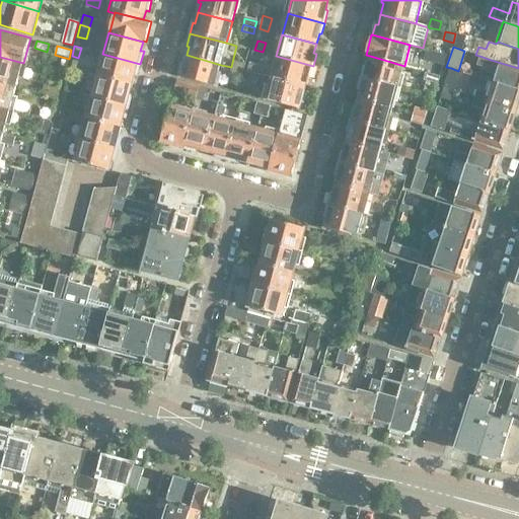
[(444,62),(446,55),(435,52),(433,59),(444,62)]
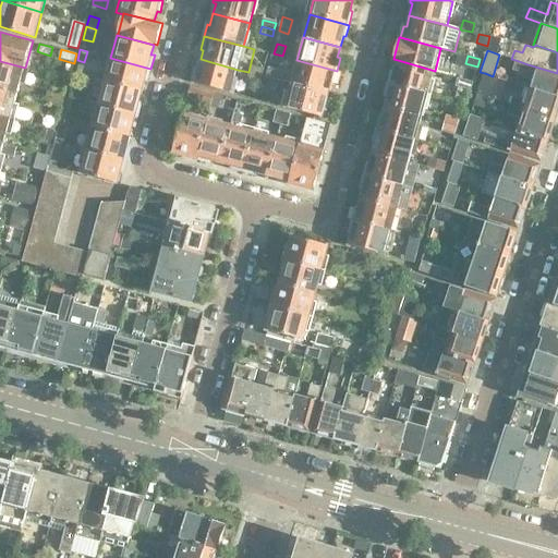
[(110,58),(104,81),(141,91),(144,79),(147,80),(150,69),(110,58)]
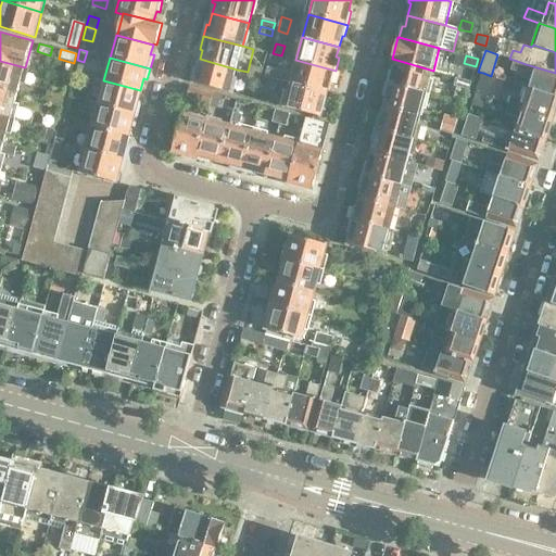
[(193,81),(223,91),(230,93),(237,70),(200,59),(197,70),(193,70),(191,80),(193,81)]
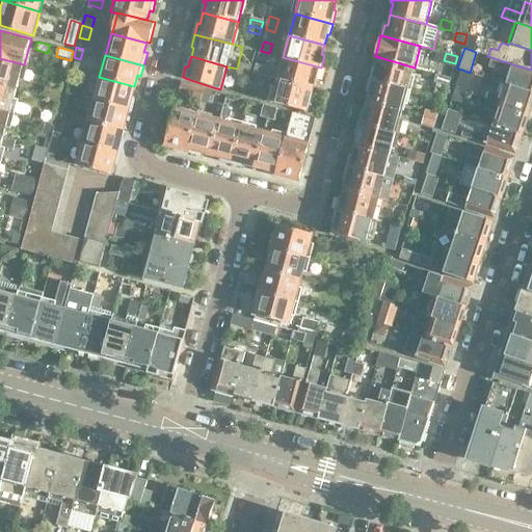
[(265,76),(277,79),(313,88),(315,78),(318,79),(321,68),(283,57),(280,71),(256,64),(254,72),(265,76)]
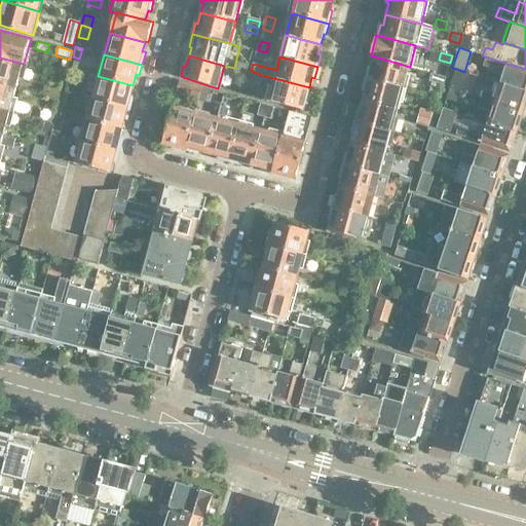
[(370,67),(367,78),(404,88),(410,67),(375,57),(372,67),(370,67)]
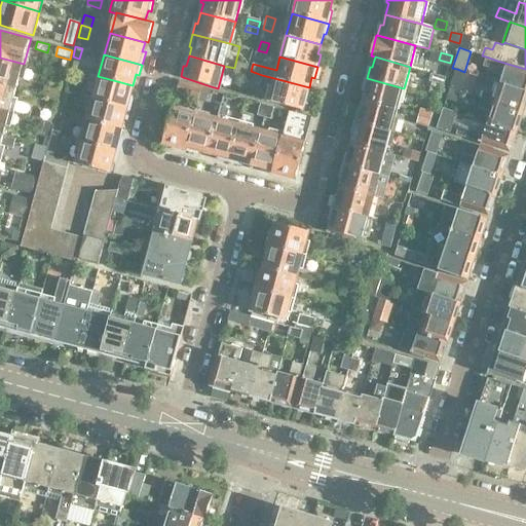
[(486,57),(483,67),(503,73),(500,83),(525,90),(525,69),(497,61),(486,57)]
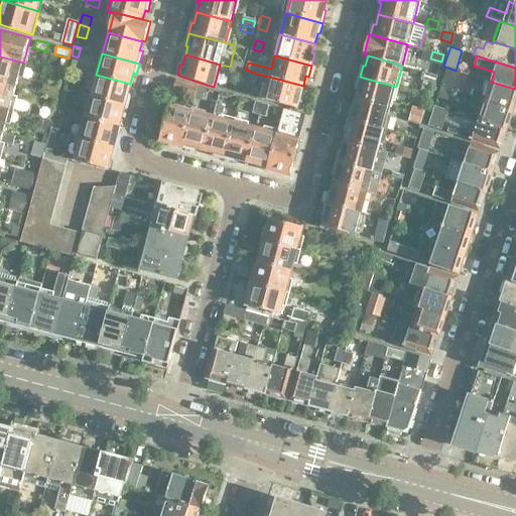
[(0,82),(16,86),(23,62),(0,56),(0,82)]
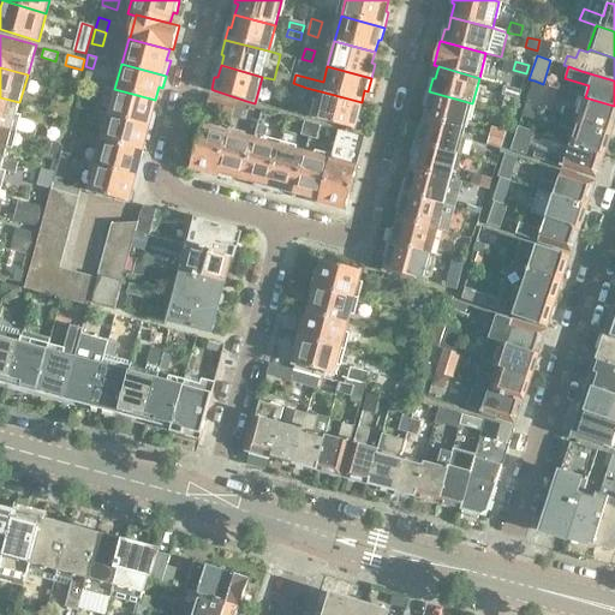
[(84,71),(82,81),(91,83),(94,73),(84,71)]
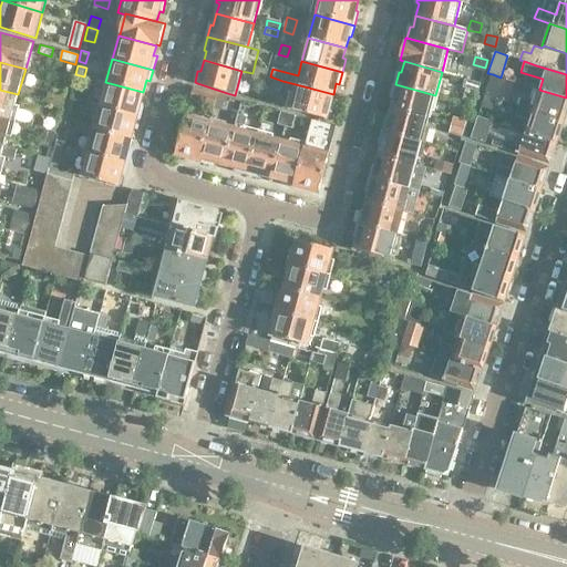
[(253,74),(266,78),(268,71),(255,68),(253,74)]
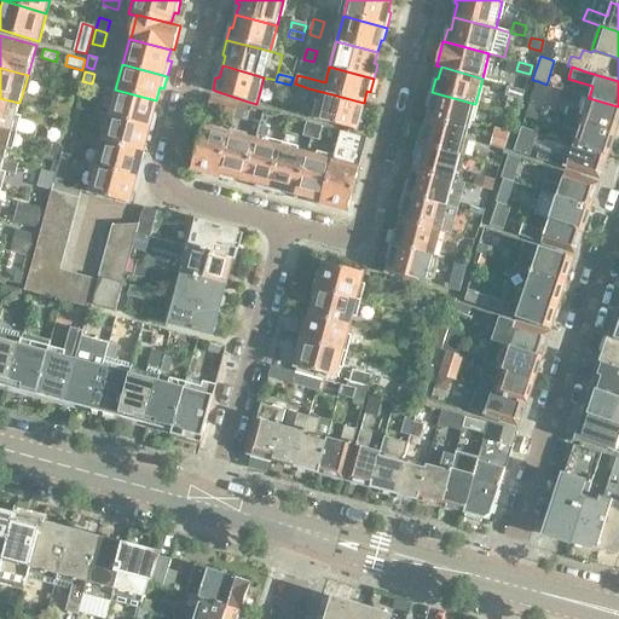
[(275,87),(289,91),(290,85),(276,81),(275,87)]
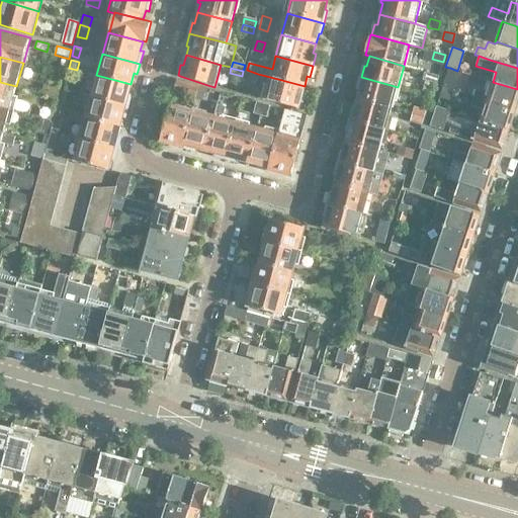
[(460,72),(457,71),(450,68),(443,87),(454,90),(460,72)]
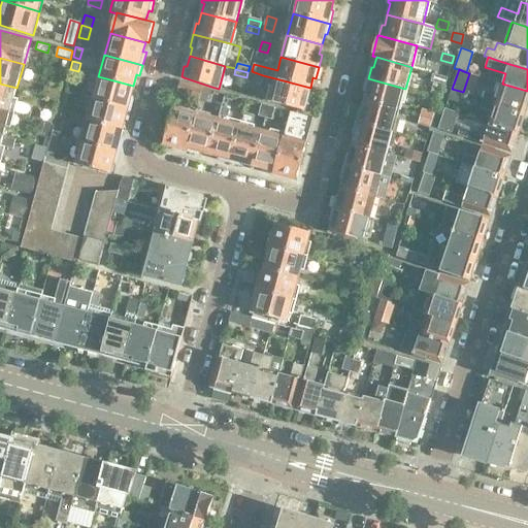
[(263,75),(252,71),(250,80),(261,84),(263,75)]
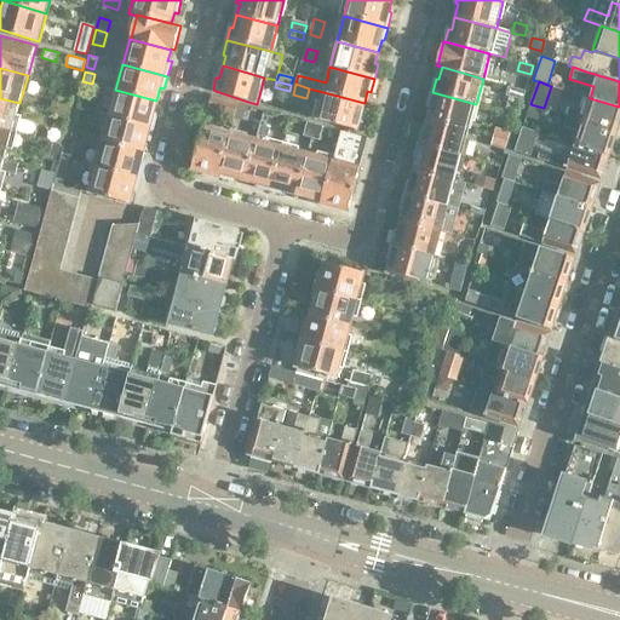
[(523,98),(526,90),(511,86),(509,93),(523,98)]
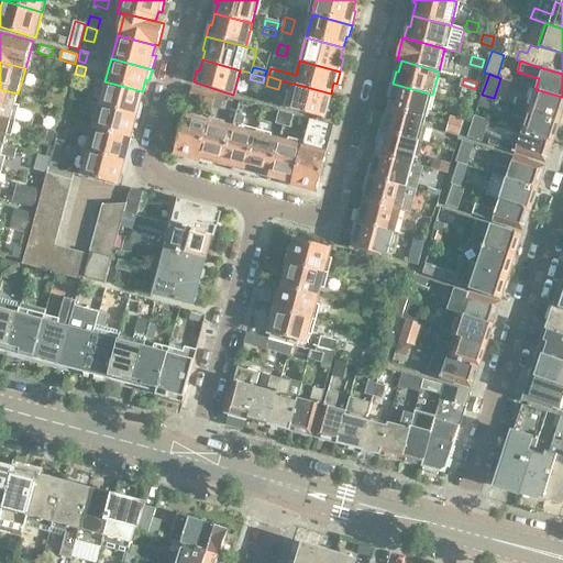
[(105,81),(99,105),(140,117),(143,103),(140,102),(142,91),(105,81)]
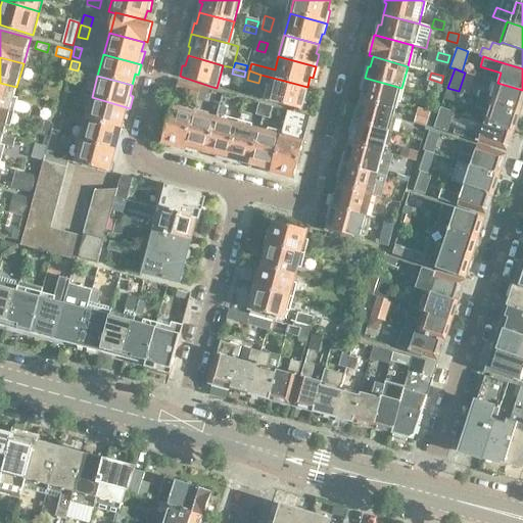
[(307,87),(273,78),(266,101),(274,103),(274,102),(301,109),(302,108),(304,108),(306,97),(304,97),(307,87)]
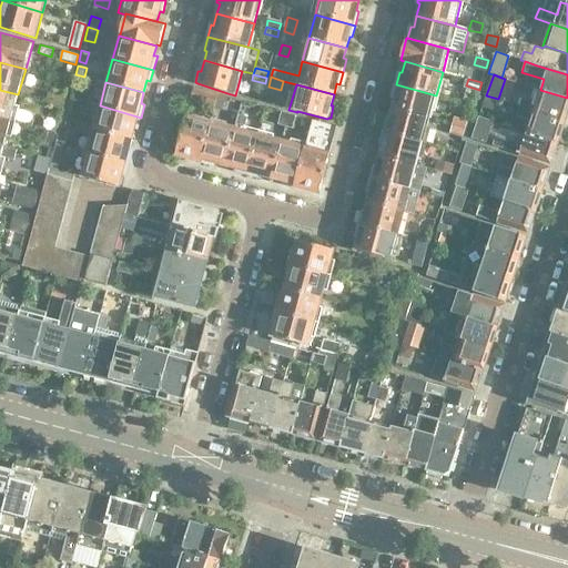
[(436,95),(396,84),(393,98),(395,98),(393,108),(430,118),(436,95)]
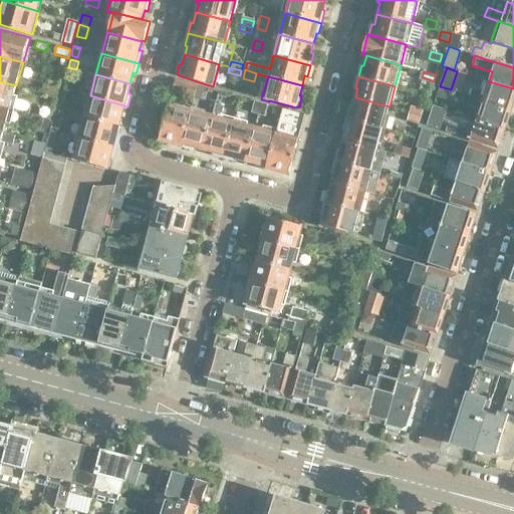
[(175,81),(173,91),(195,97),(198,85),(185,81),(176,78),(175,81)]
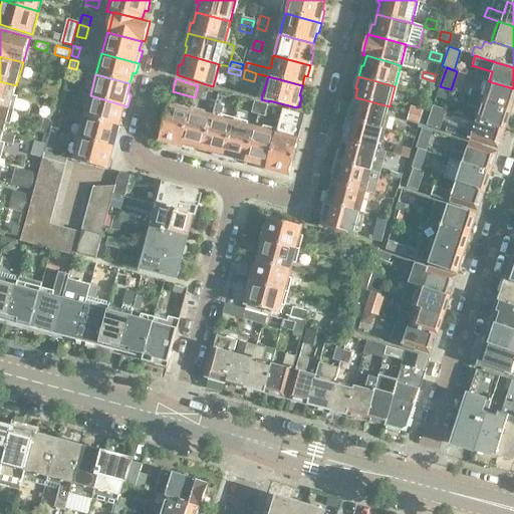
[(0,105),(10,108),(16,85),(0,81),(0,105)]
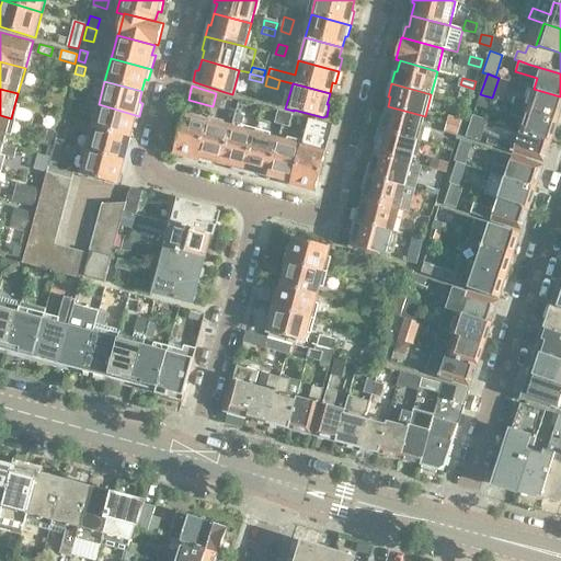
[(516,95),(514,105),(559,119),(560,113),(560,96),(534,89),(530,101),(516,95)]
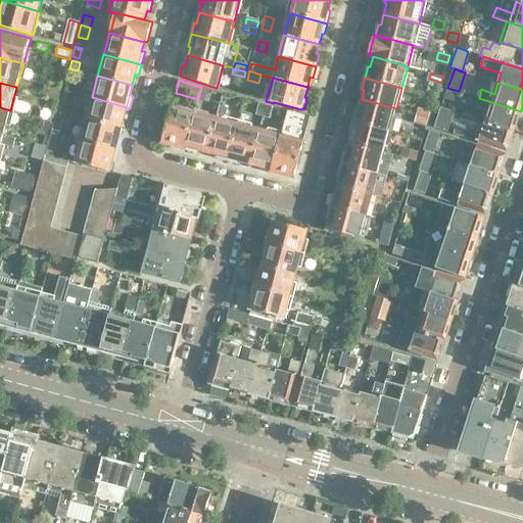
[(42,93),(58,98),(60,89),(44,85),(42,93)]
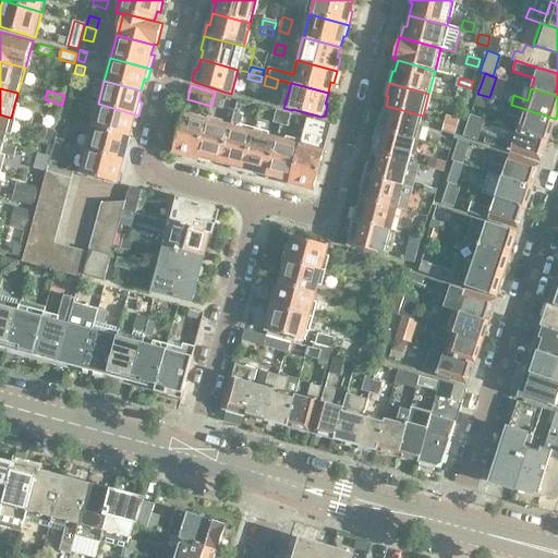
[(223,95),(215,93),(211,106),(219,108),(223,95)]
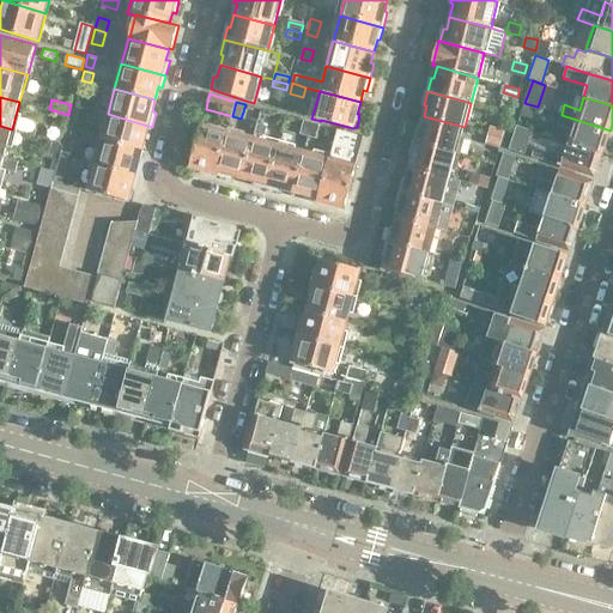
[(536,107),(526,103),(521,114),(532,117),(536,107)]
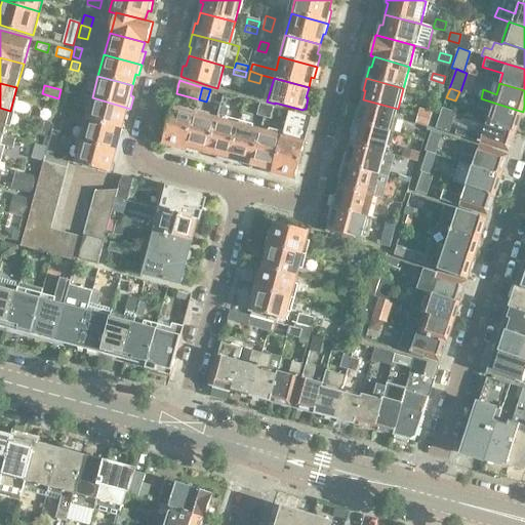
[(34,92),(24,89),(22,96),(31,98),(29,108),(36,110),(38,101),(52,105),(54,97),(34,92)]
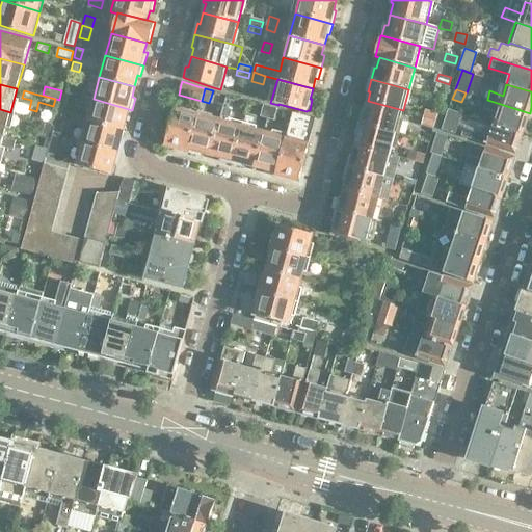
[(94,99),(87,121),(123,131),(126,120),(129,121),(132,110),(94,99)]
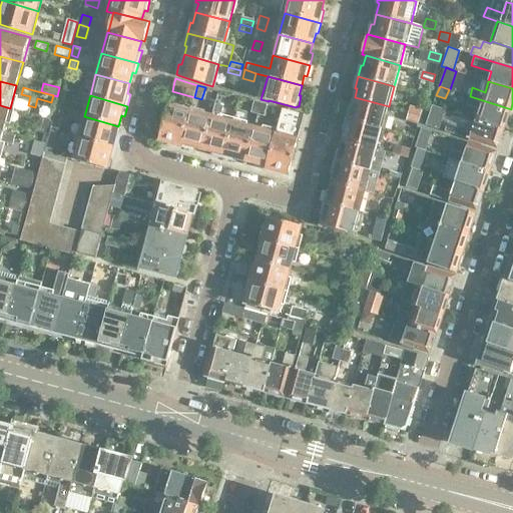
[(511,109),(470,96),(466,105),(479,109),(476,119),(505,128),(511,109)]
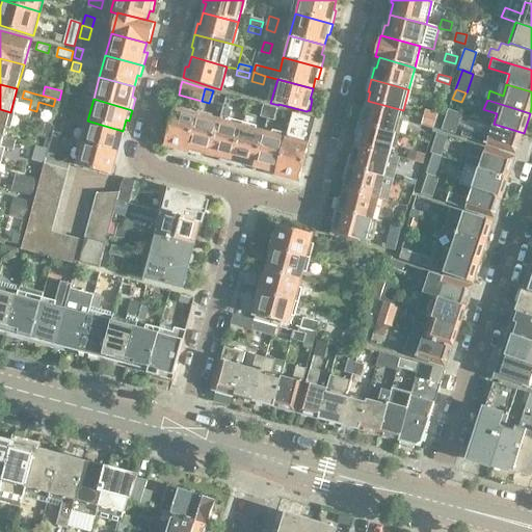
[(403,110),(368,101),(365,112),(363,111),(360,123),(397,133),(403,110)]
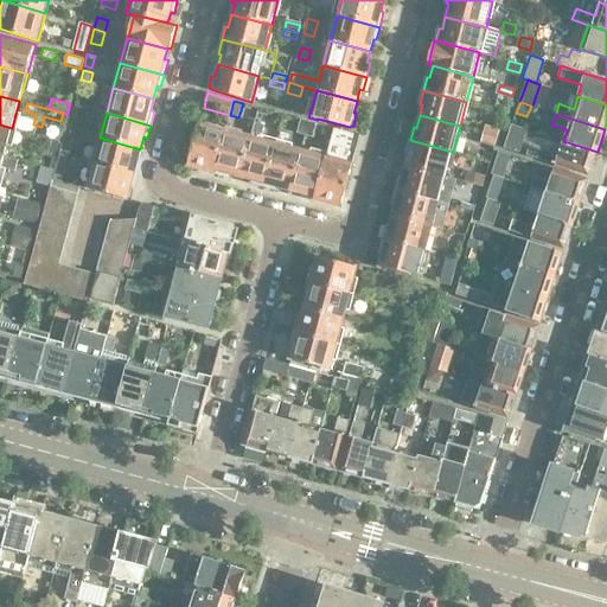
[(308,121),(301,119),(298,133),(305,135),(308,121)]
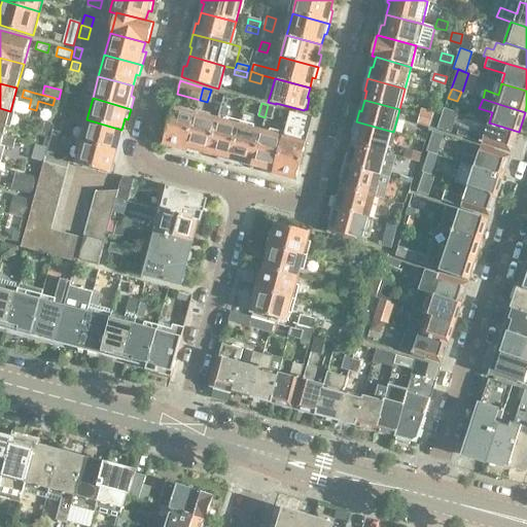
[(275,107),(268,105),(265,117),(271,119),(275,107)]
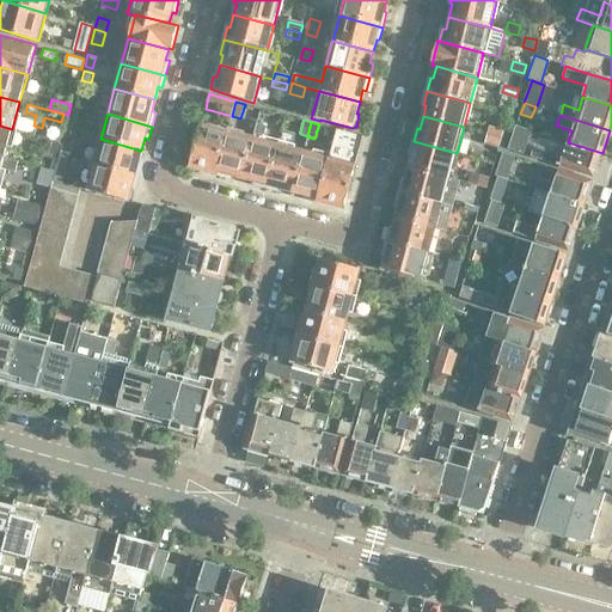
[(488,133),(503,138),(506,128),(491,123),(488,133)]
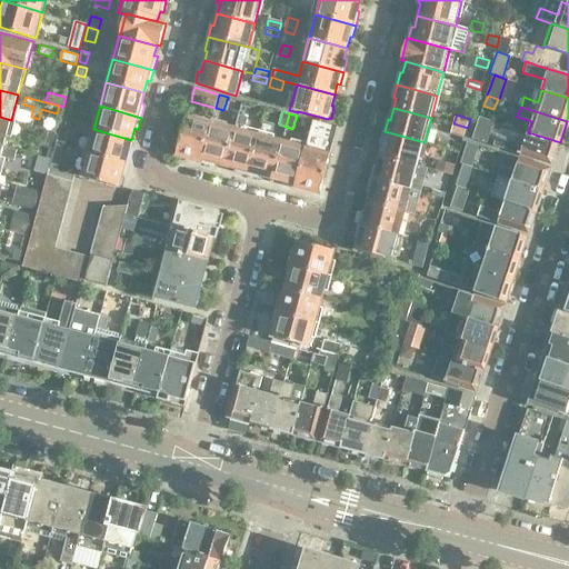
[(197,118),(189,116),(178,156),(201,162),(212,121),(197,117),(197,118)]
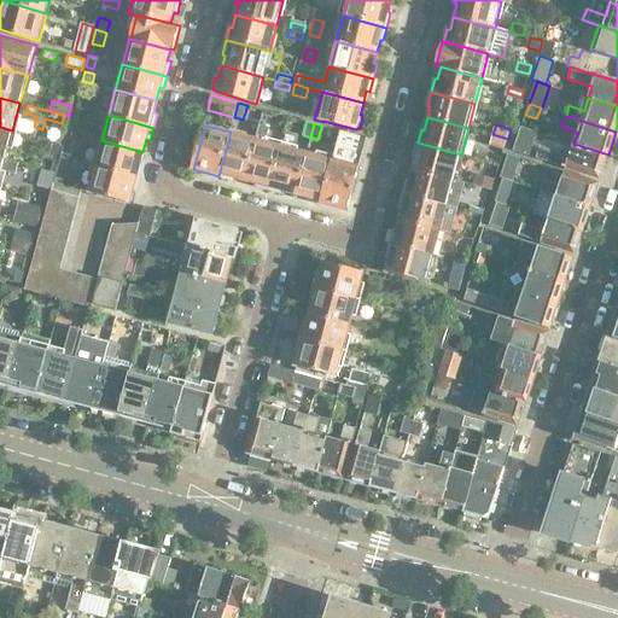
[(0,157),(5,159),(12,130),(0,127),(0,157)]
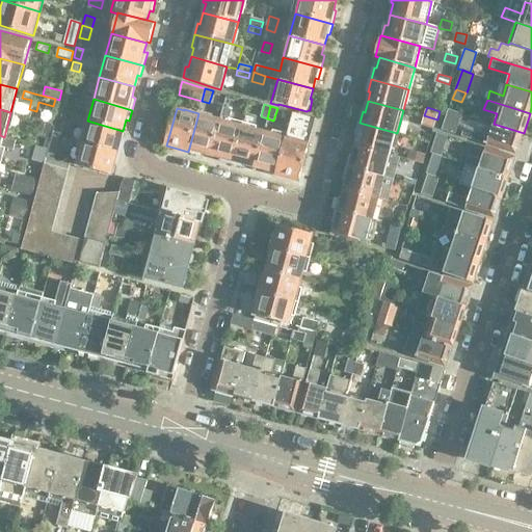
[(462,114),(449,110),(443,130),(456,135),(462,114)]
